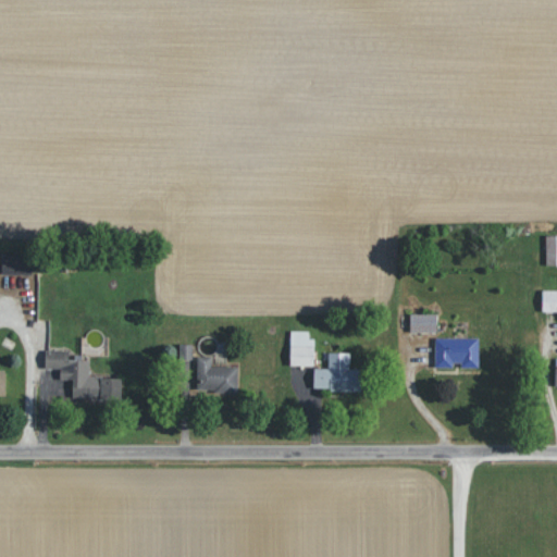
[(33,274),(32,256),(1,256),(2,275),(33,274)]
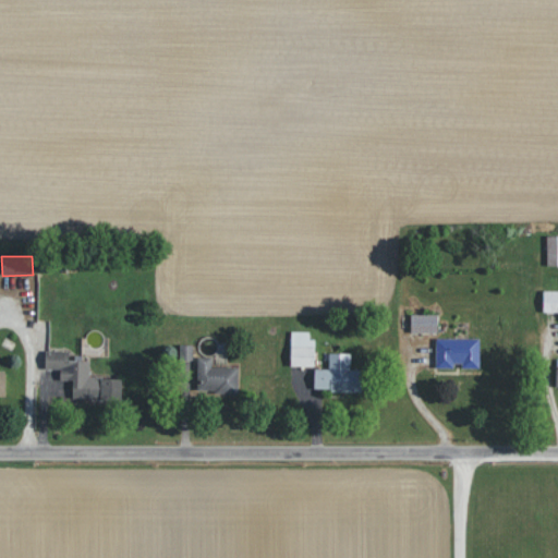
[(557,290),(543,291),(544,313),(557,312),(557,290)]
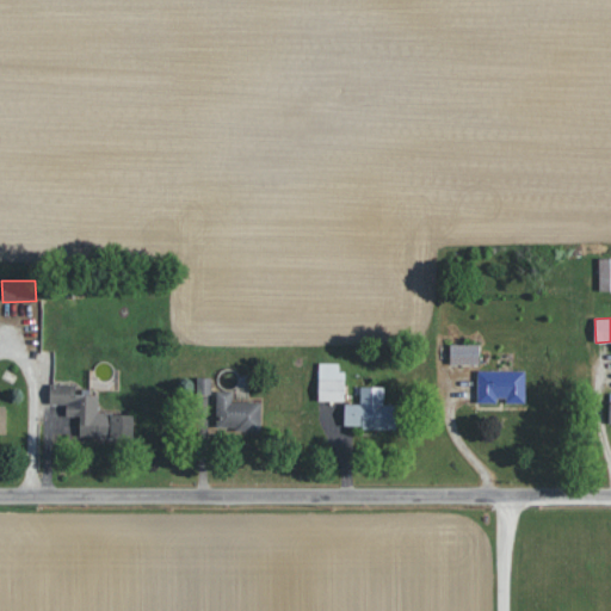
[(450,365),(480,366),(480,345),(450,344),(450,365)]
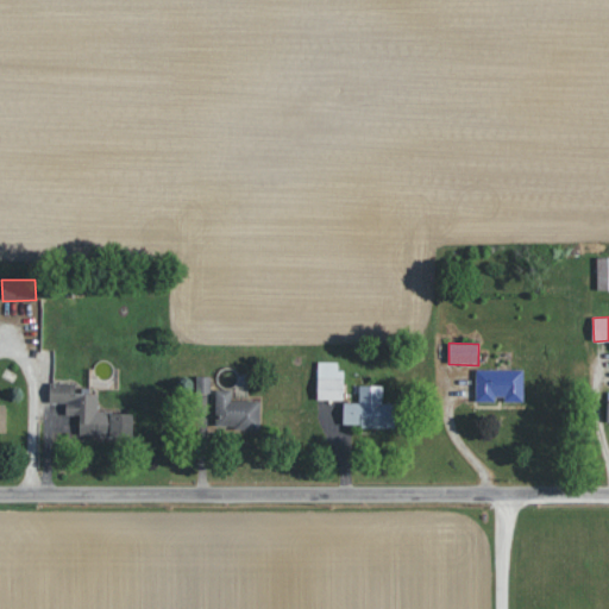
[(343,362),(318,362),(318,401),(343,401),(343,362)]
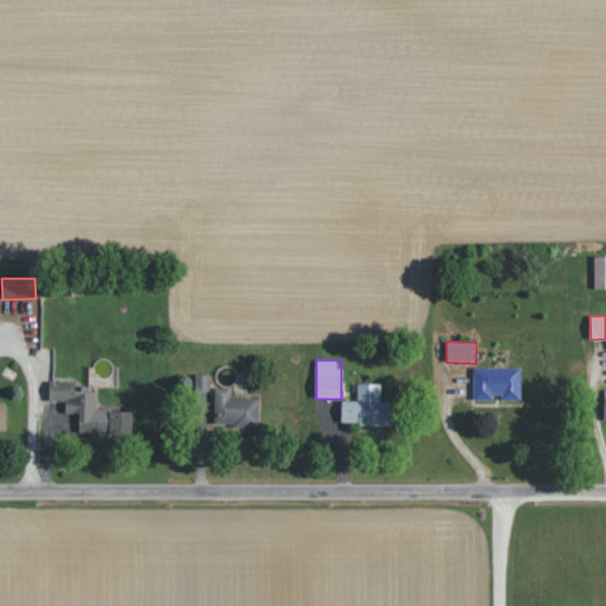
[(494,401),(494,399),(521,400),(522,368),(475,367),(474,400),(494,401)]
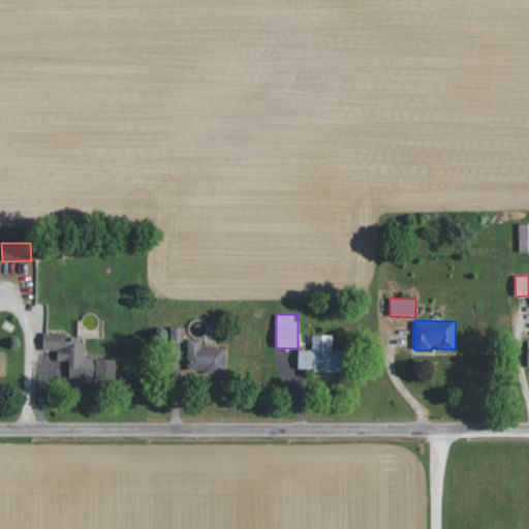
[(170,342),(183,342),(182,327),(170,328),(170,342)]
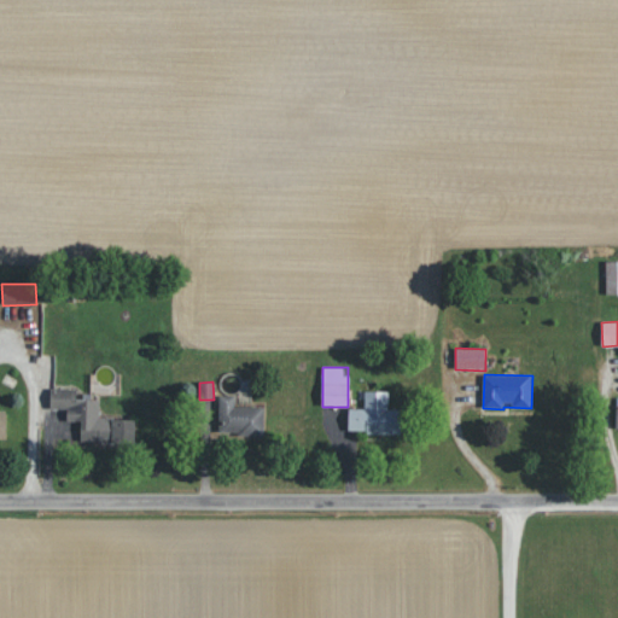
[(80,442),(134,444),(135,420),(99,418),(99,401),(76,400),(76,389),(51,388),(50,409),(66,410),(66,421),(81,421),(80,442)]
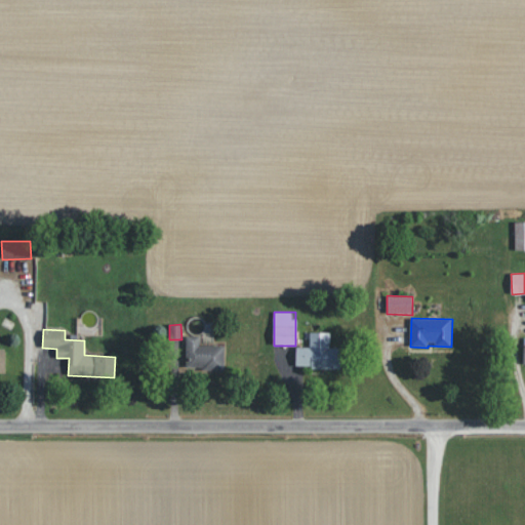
[(330,333),(310,332),(310,348),(296,348),(296,369),(341,369),(341,349),(330,349),(330,333)]
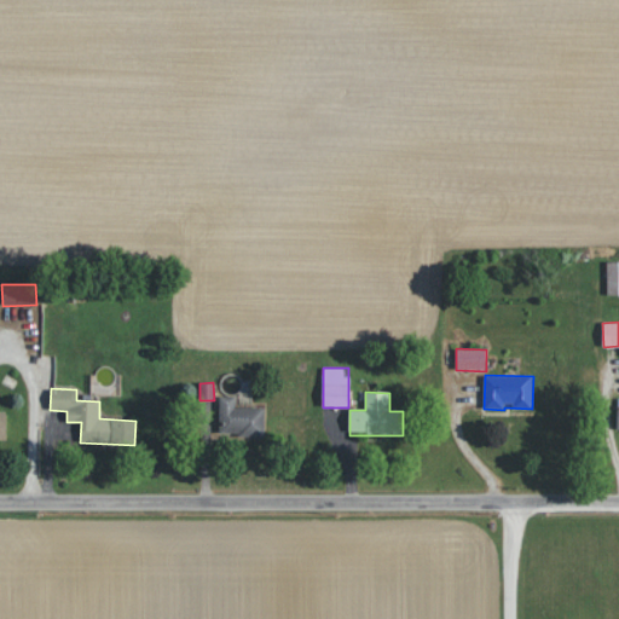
[(235,408),(235,395),(219,397),(219,437),(265,435),(265,408),(235,408)]
